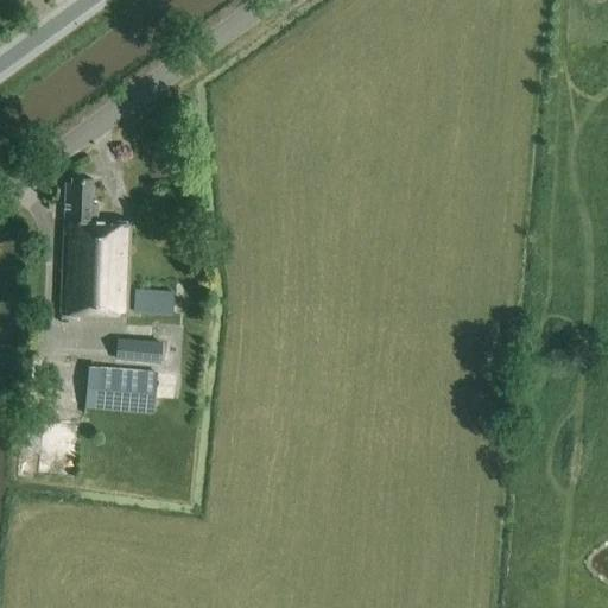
[(61,315),(127,318),(131,223),(96,222),(96,206),(90,206),(92,181),(71,179),(71,185),(65,185),(61,315)]
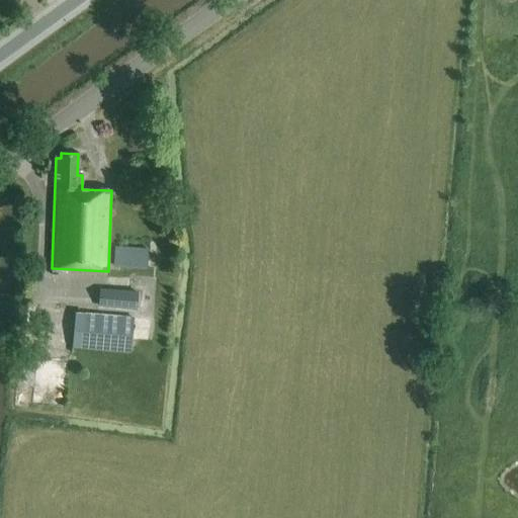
[(113,266),(147,267),(148,251),(114,248),(113,266)]
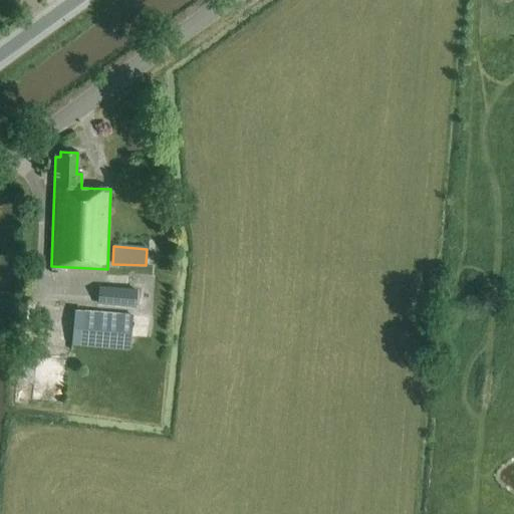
[(97,305),(134,308),(136,290),(99,286),(97,305)]
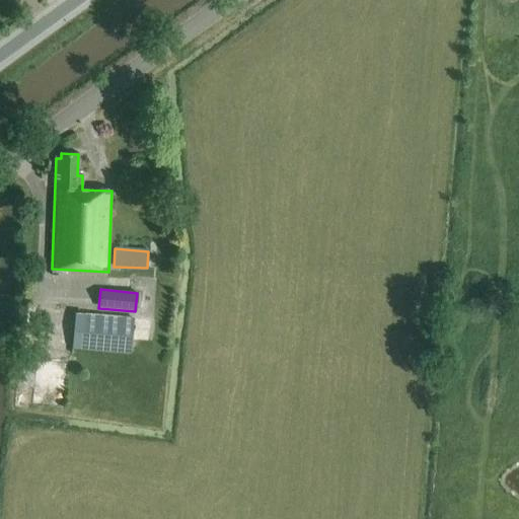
[(72,349),(131,354),(134,318),(75,313),(72,349)]
